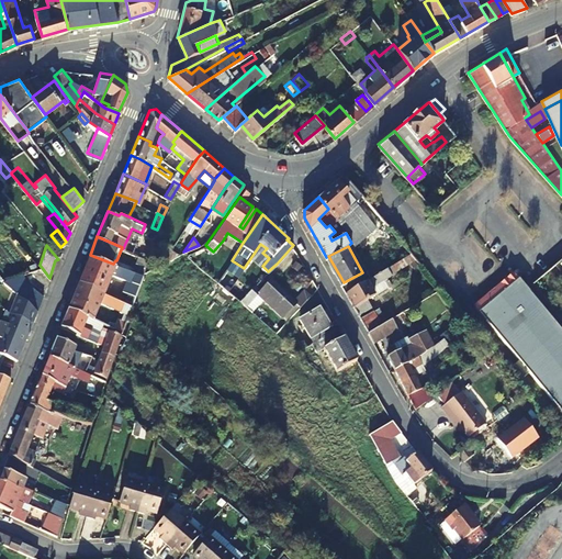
[(388,266),(392,272),(416,258),(411,253),(388,266)]
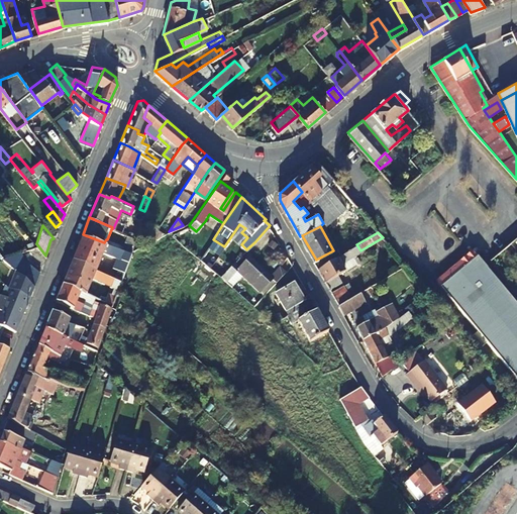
[(103,250),(122,258),(114,277),(121,280),(131,251),(104,242),(83,234),(73,259),(96,269),(103,250)]
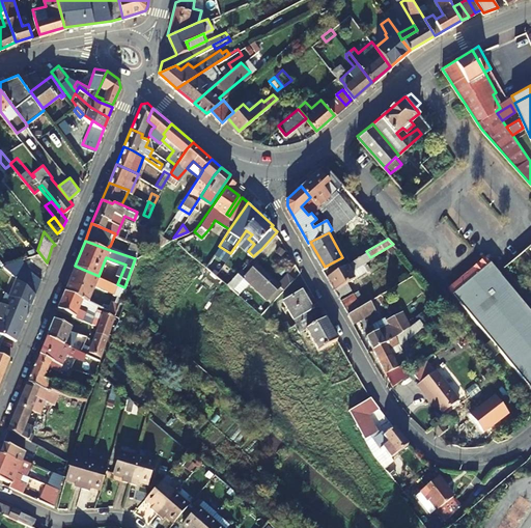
[(369,267),(365,260),(370,257),(366,251),(351,260),(327,275),(338,296),(350,288),(345,282),(369,267)]
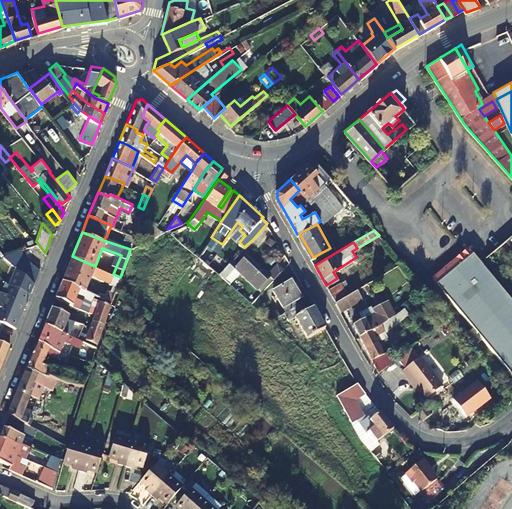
[(432,276),(437,281),(473,251),(468,245),(432,276)]
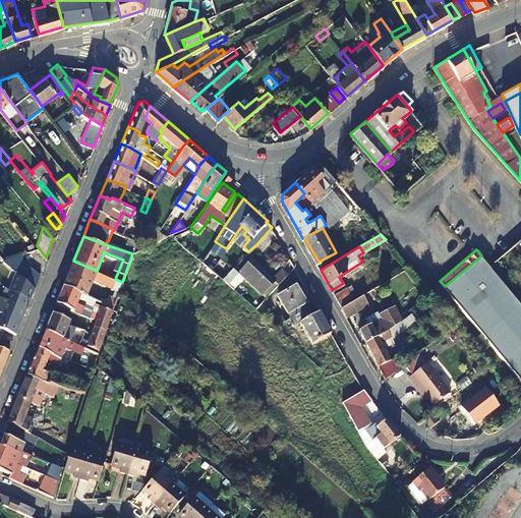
[(41,273),(24,257),(21,252),(5,259),(36,285),(41,273)]
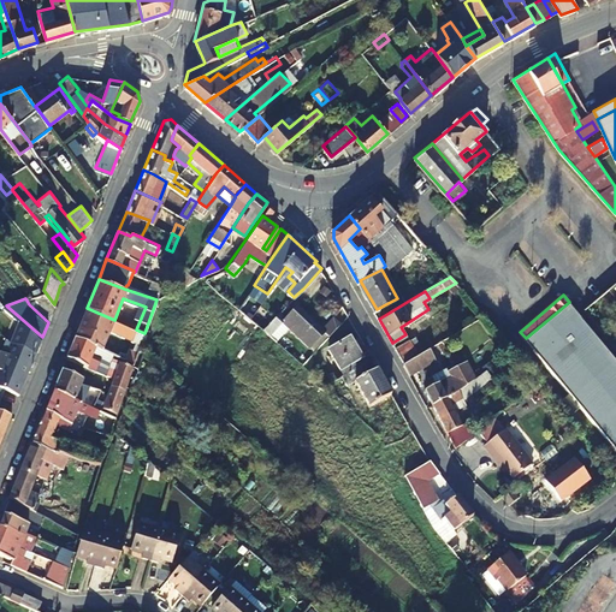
[(580,405),(581,406),(615,447),(615,357),(569,302),(526,338),(525,339),(569,392),(580,405)]
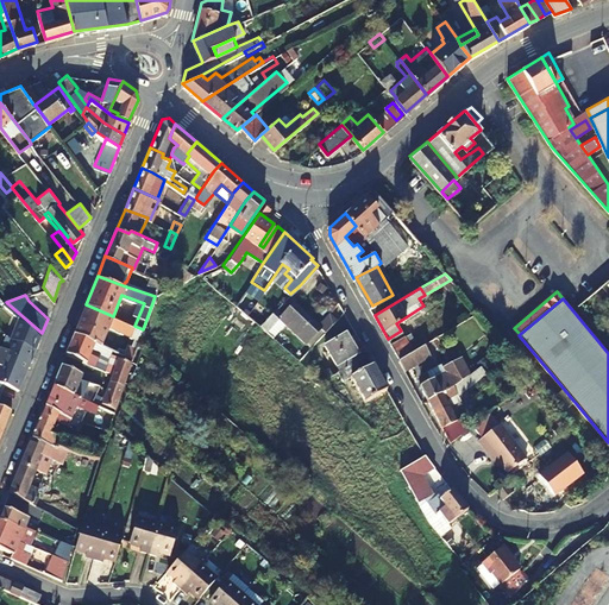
[(281,316),(286,322),(307,341),(321,326),(326,331),(337,317),(330,312),(319,323),(293,300),(281,313),(275,308),(259,325),(267,331),(281,316)]
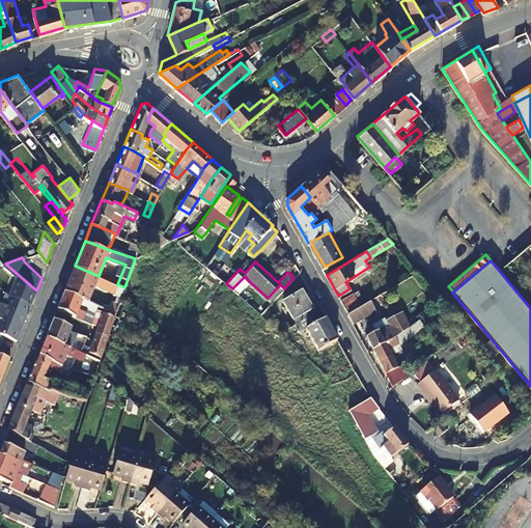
[(121,296),(124,287),(117,284),(99,276),(75,266),(64,289),(81,298),(82,297),(89,300),(95,284),(121,296)]
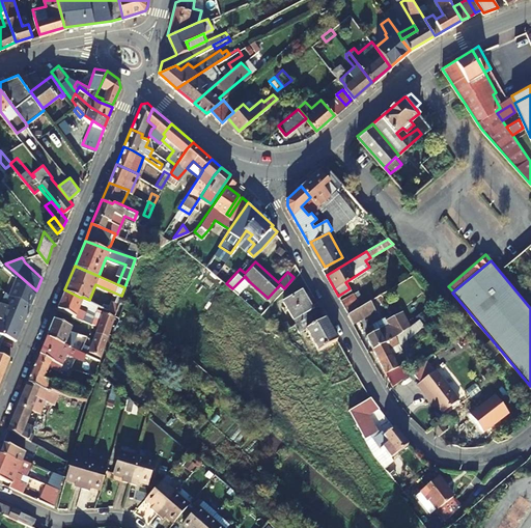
[(232,288),(238,294),(249,281),(245,276),(232,288)]
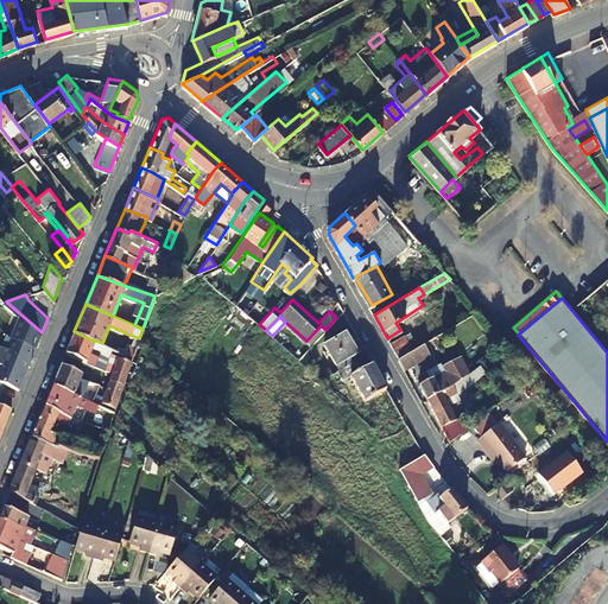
[(340,368),(361,356),(346,330),(324,342),(340,368)]
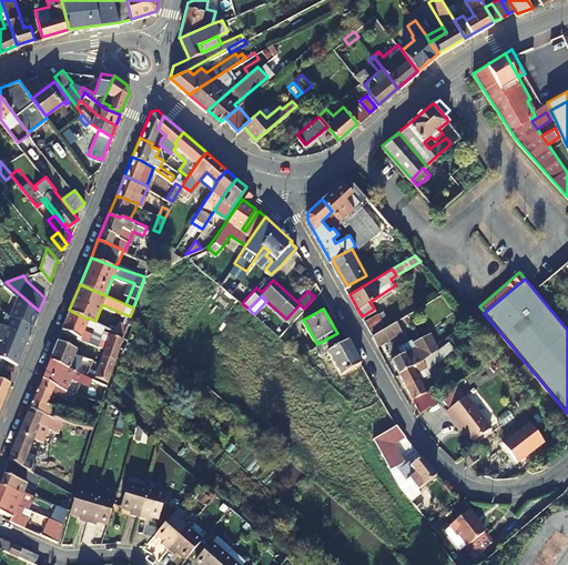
[(373,334),(392,322),(383,309),(364,320),(373,334)]
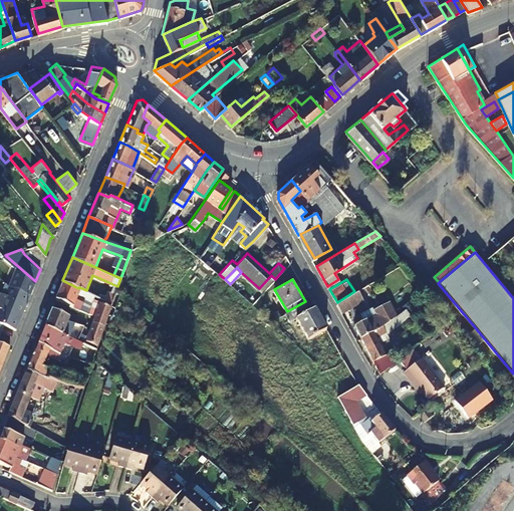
[(88,309),(93,298),(94,294),(86,290),(79,287),(78,288),(62,280),(55,297),(87,311),(88,309)]
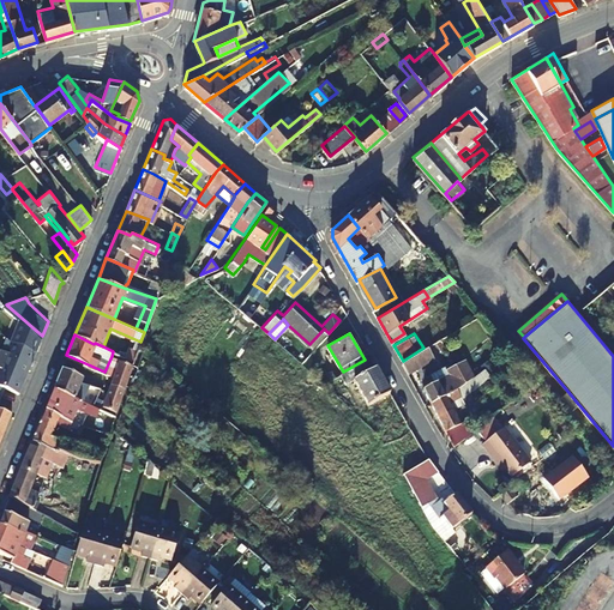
[(0,381),(19,390),(36,348),(11,338),(7,348),(1,346),(0,348),(0,363),(0,364),(0,381)]
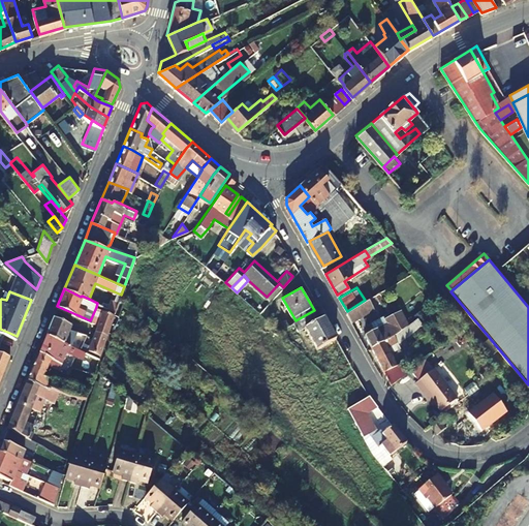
[(112,302),(110,301),(106,307),(115,311),(119,301),(114,298),(112,302)]
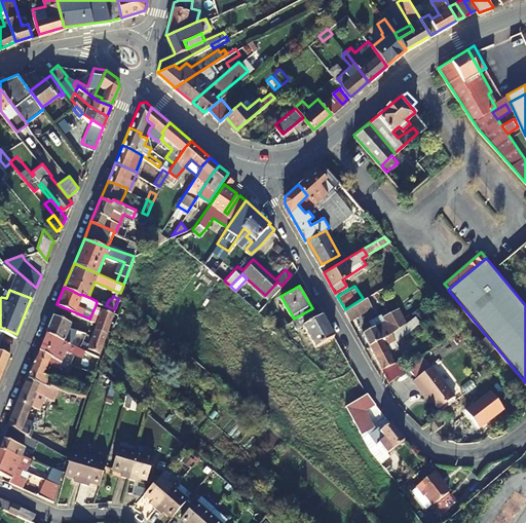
[(366,296),(363,298),(345,309),(344,310),(349,320),(372,306),(366,296)]
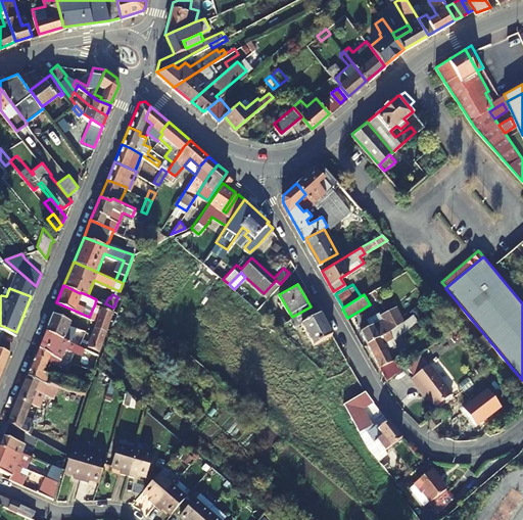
[(412,313),(417,319),(439,301),(434,295),(412,313)]
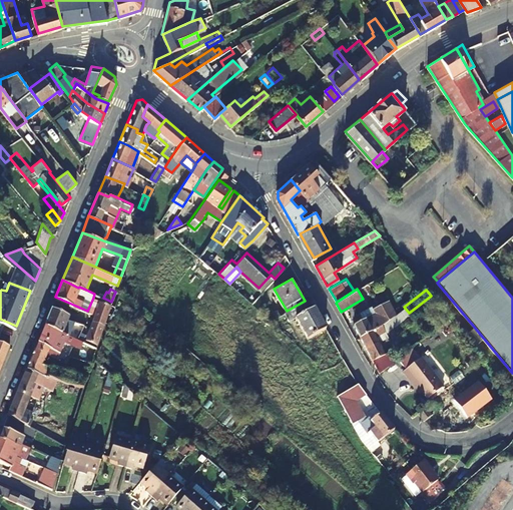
[(396,313),(389,300),(373,308),(375,312),(362,319),(354,324),(360,336),(382,324),(396,313)]
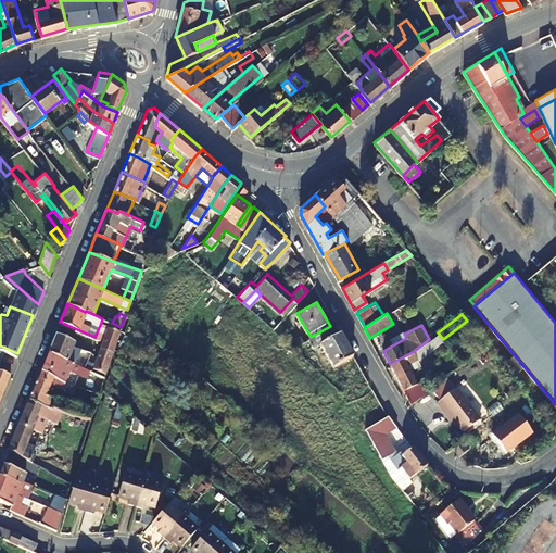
[(119,330),(108,326),(100,347),(112,351),(119,330)]
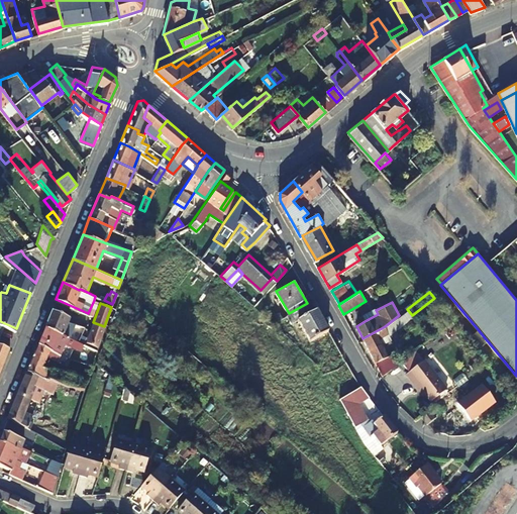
[(289,313),(283,317),(273,322),(295,341),(300,338),(291,322),(298,319),(309,339),(328,328),(318,309),(316,306),(310,310),(307,303),(289,313)]
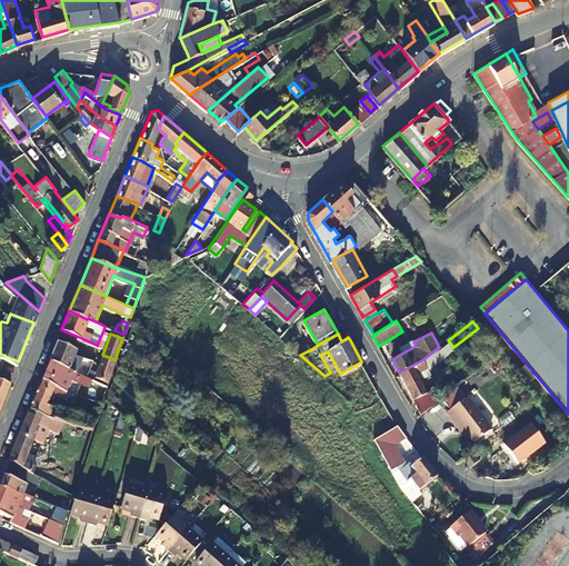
[(416,346),(413,341),(411,339),(398,346),(401,354),(416,346)]
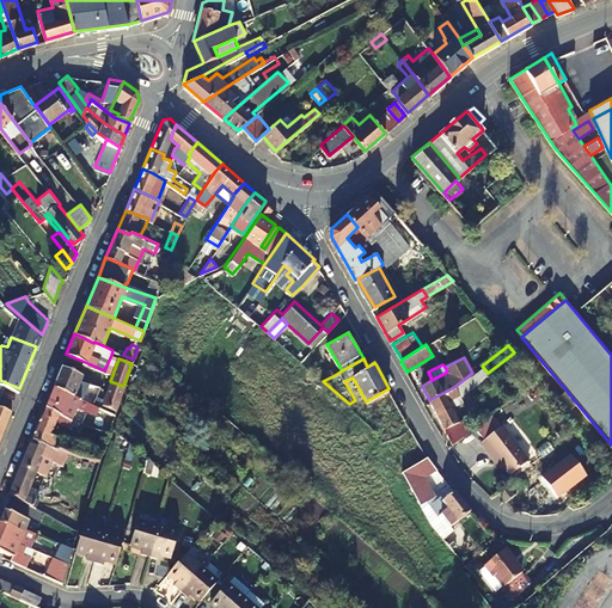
[(81,398),(89,381),(80,379),(81,374),(61,366),(53,386),(81,398)]
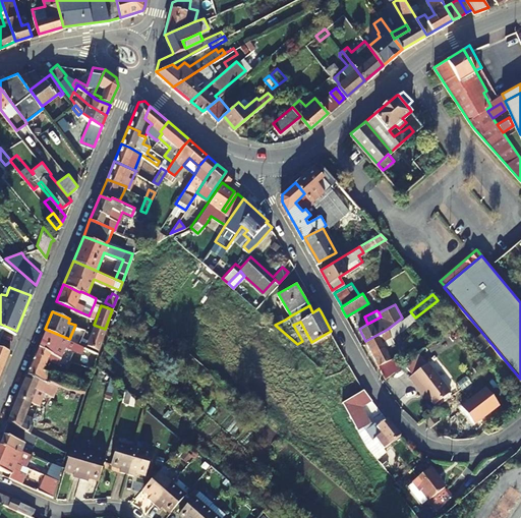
[(393,337),(417,320),(415,318),(410,311),(402,318),(388,329),(365,341),(385,379),(400,366),(395,355),(391,357),(385,346),(395,341),(393,337)]
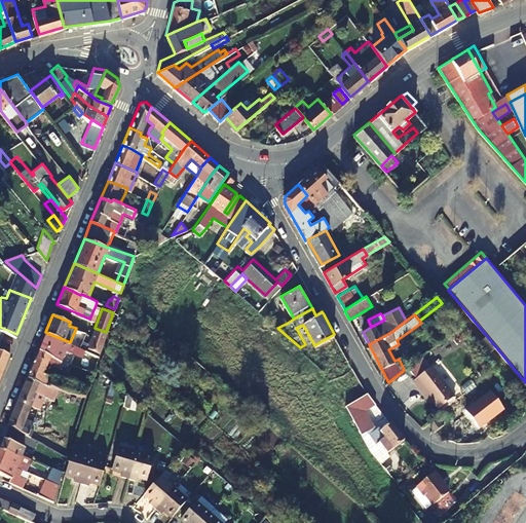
[(272,323),(277,328),(288,323),(284,316),(272,323)]
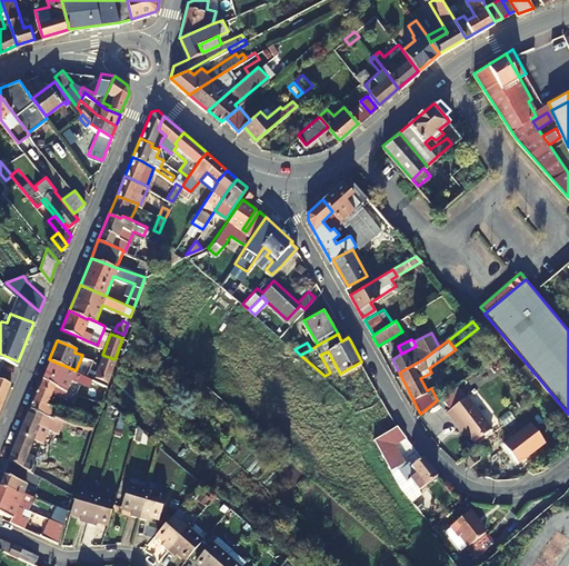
[(107,381),(115,359),(102,355),(95,376),(107,381)]
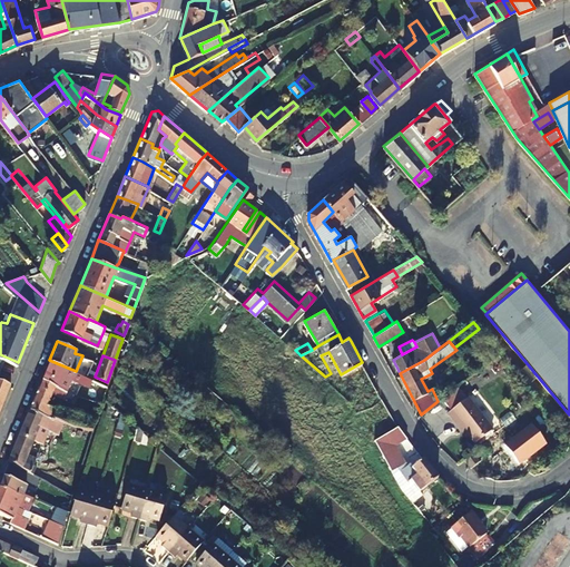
[(86,375),(76,371),(49,360),(41,378),(55,384),(66,390),(71,378),(104,392),(106,384),(90,378),(86,375)]
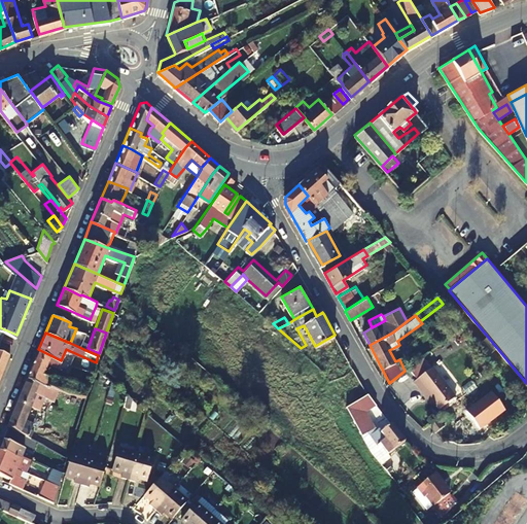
[(477,345),(486,355),(496,347),(487,336),(477,345)]
